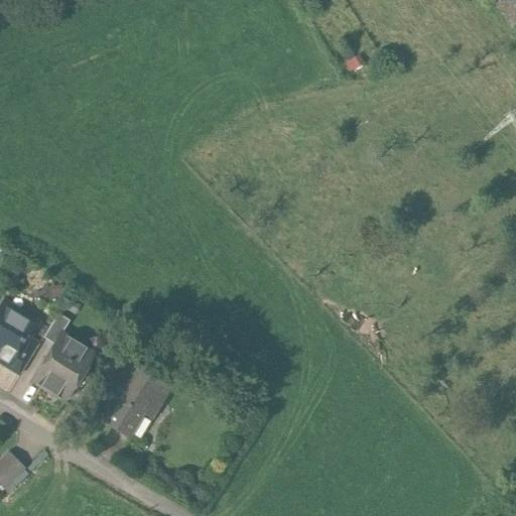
[(493,0),(515,32),(515,30),(515,2),(514,0),(493,0)]
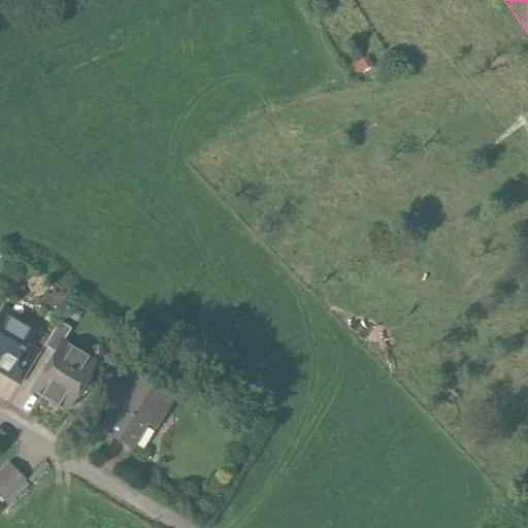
[(373,69),(369,60),(357,66),(361,75),(373,69)]
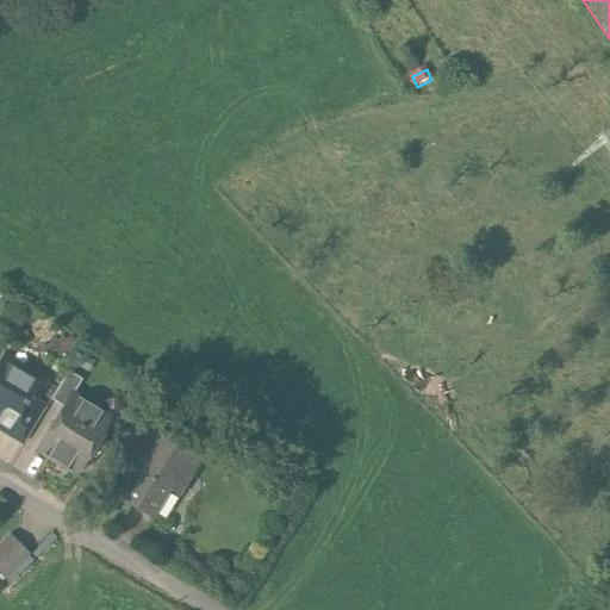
[(73,347),(73,335),(60,336),(61,348),(73,347)]
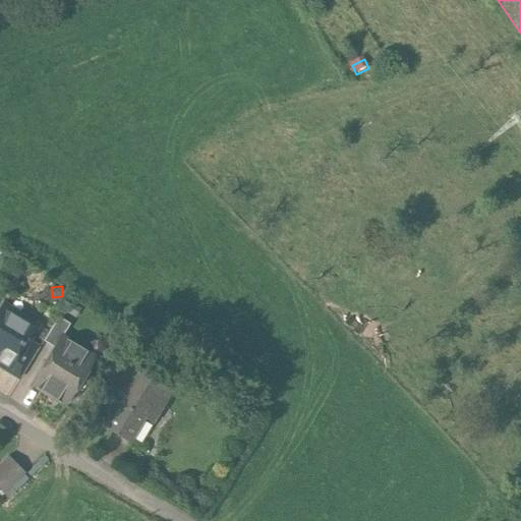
[(3,301),(0,304),(0,358),(14,367),(41,323),(3,301)]
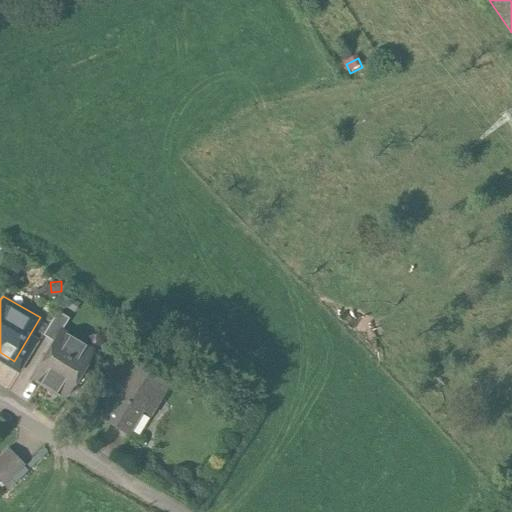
[(78,301),(69,296),(64,305),(73,310),(78,301)]
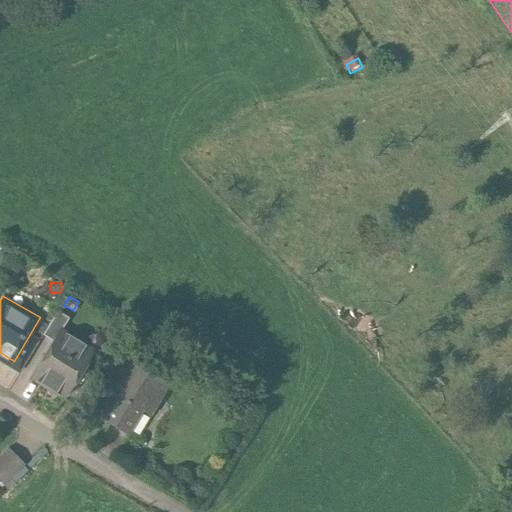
[(44,333),(54,339),(61,329),(68,317),(58,310),(44,333)]
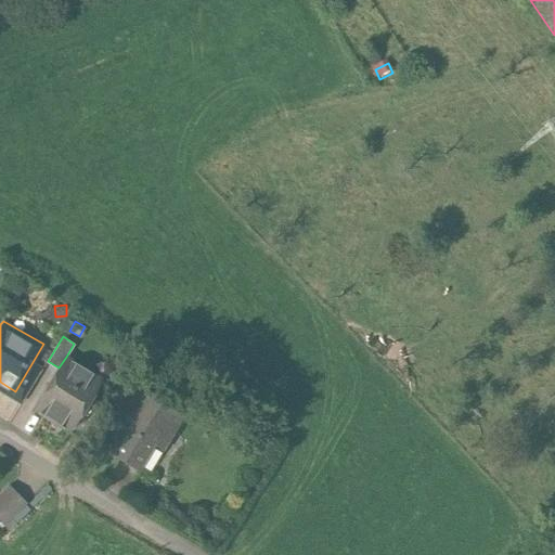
[(59,368),(34,410),(68,430),(101,377),(66,357),(59,368)]
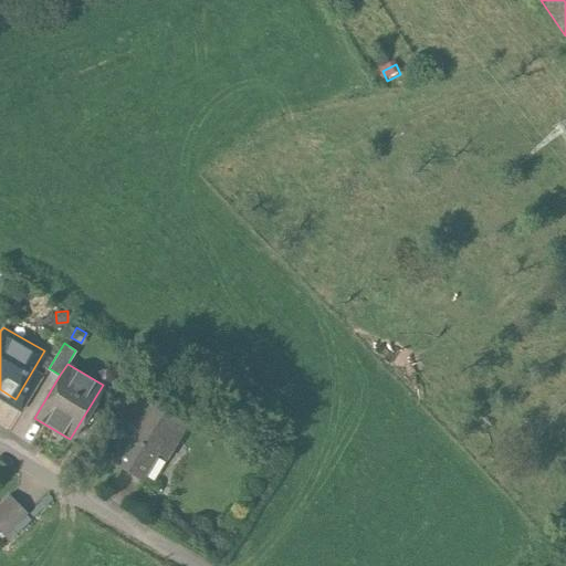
[(132,421),(108,461),(143,480),(158,453),(168,459),(188,421),(147,398),(149,395),(127,383),(112,410),(132,421)]
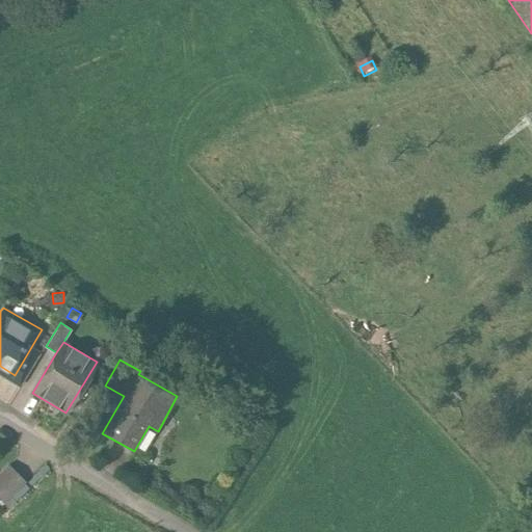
[(24,483),(8,467),(0,474),(0,501),(2,504),(24,483)]
